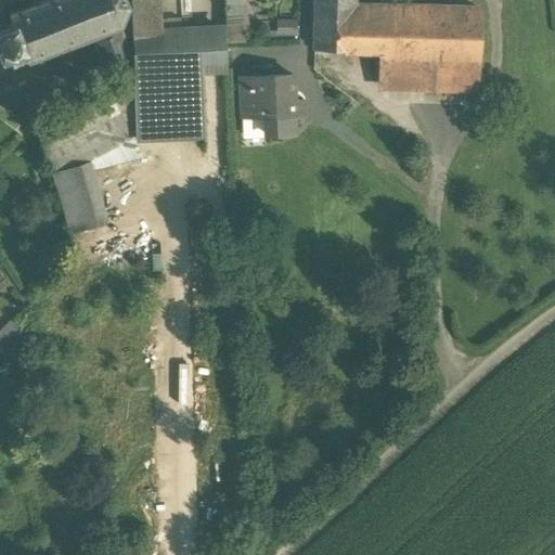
[(49,0),(37,4),(9,15),(12,25),(0,29),(0,59),(8,56),(11,66),(91,36),(102,66),(129,55),(119,27),(126,8),(127,8),(127,5),(126,5),(124,0),(49,0)]
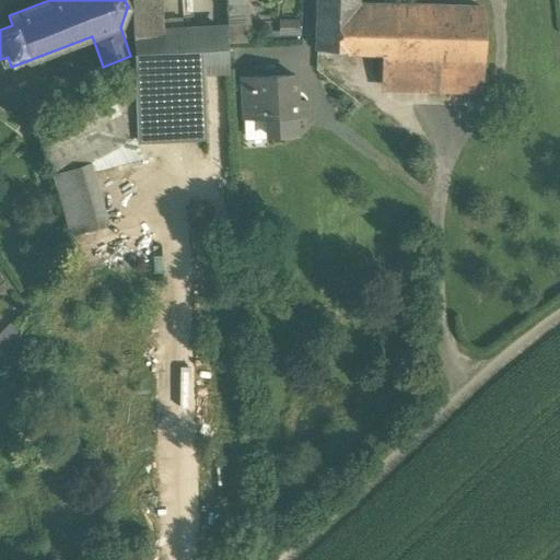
[(130,0),(133,80),(137,139),(205,135),(202,73),(218,72),(217,33),(182,34),(161,35),(161,21),(159,0),(130,0)]
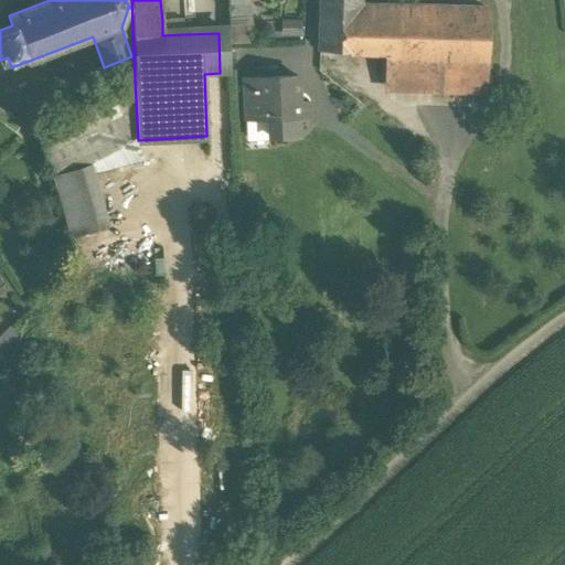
[(228,0),(230,19),(247,18),(246,0),(228,0)]
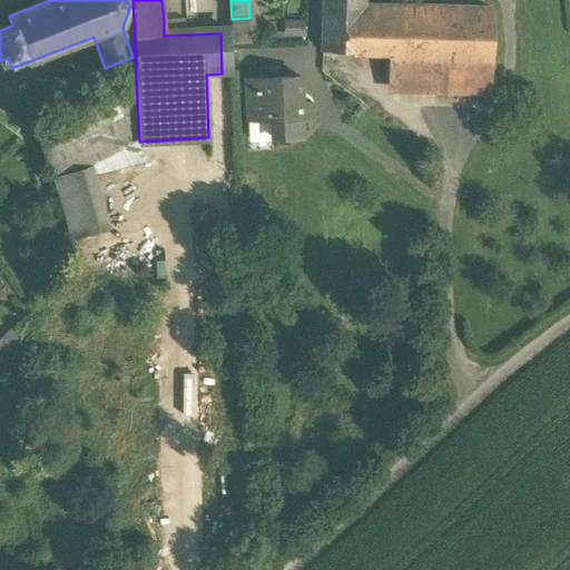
[(323,0),(322,50),(361,51),(362,8),(362,0),(323,0)]
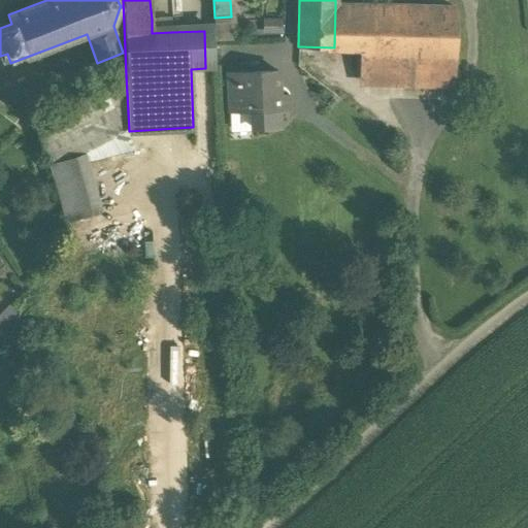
[(362,8),(335,7),(334,47),(360,48),(362,8)]
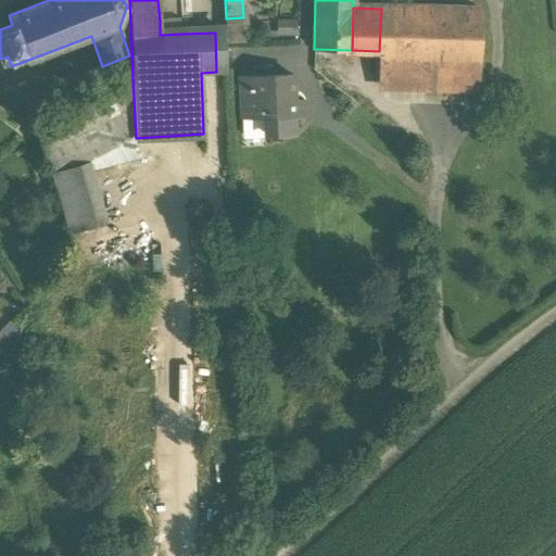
[(411,10),(381,9),(379,51),(378,60),(408,60),(411,10)]
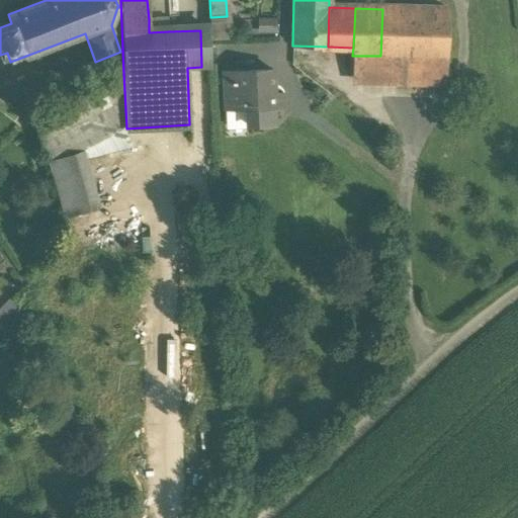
[(449,11),(382,9),(380,56),(447,58),(449,11)]
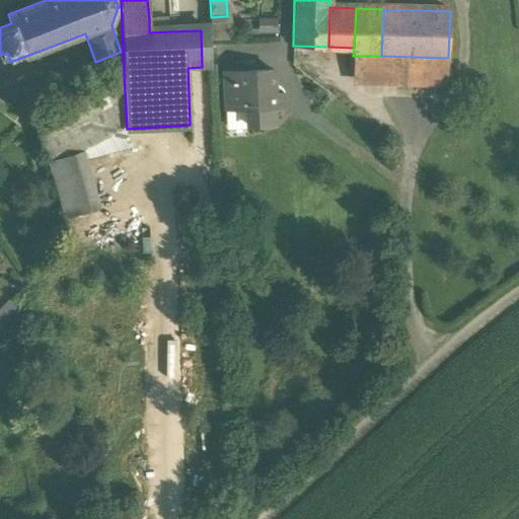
[(167,18),(149,19),(149,32),(168,31),(167,18)]
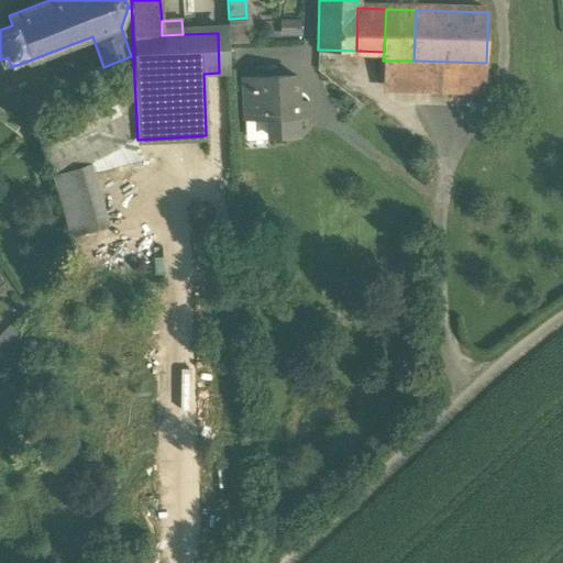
[(301,35),(301,21),(282,20),(280,34),(301,35)]
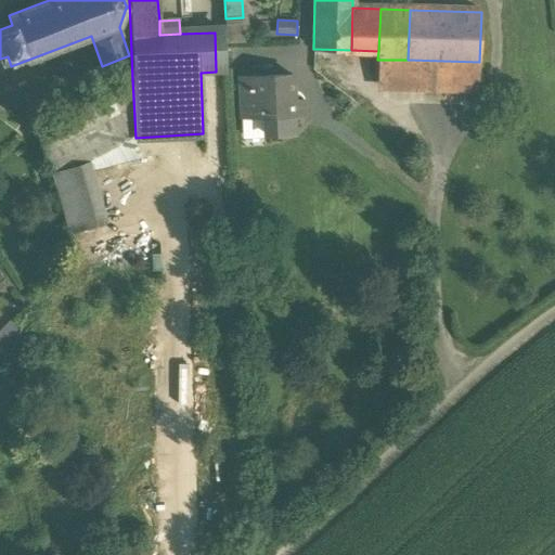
[(224,31),(215,33),(216,72),(226,71),(224,31)]
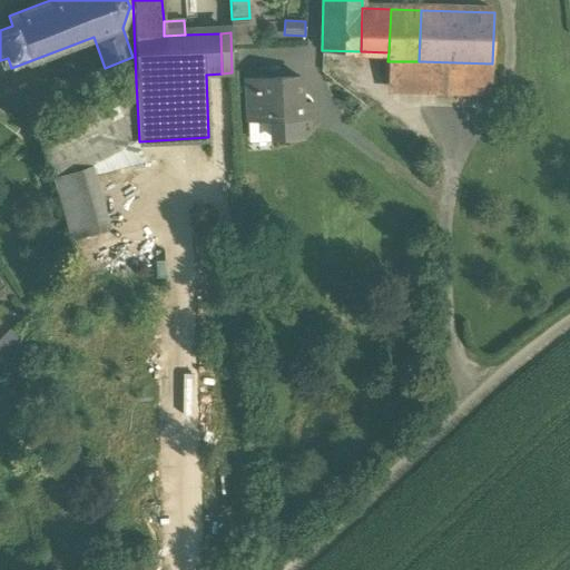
[(419,61),(387,61),(386,91),(491,95),(492,64),(419,61)]
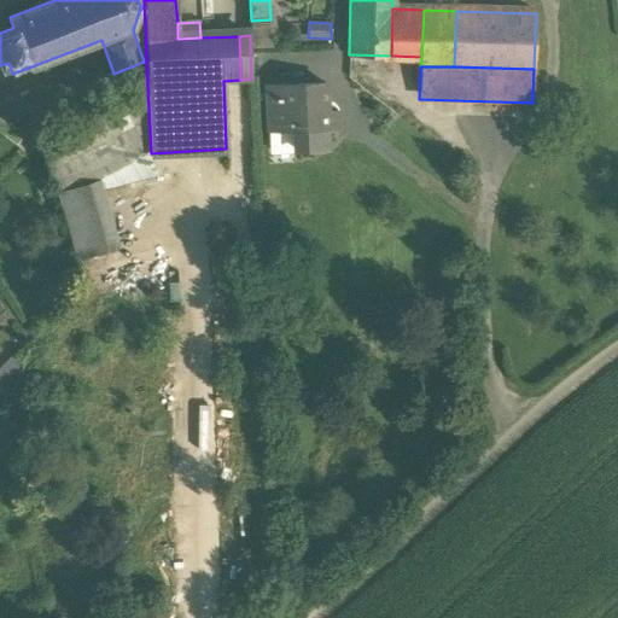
[(326,85),(267,87),(269,130),(293,129),(324,128),(337,127),(337,112),(327,112),(326,85)]
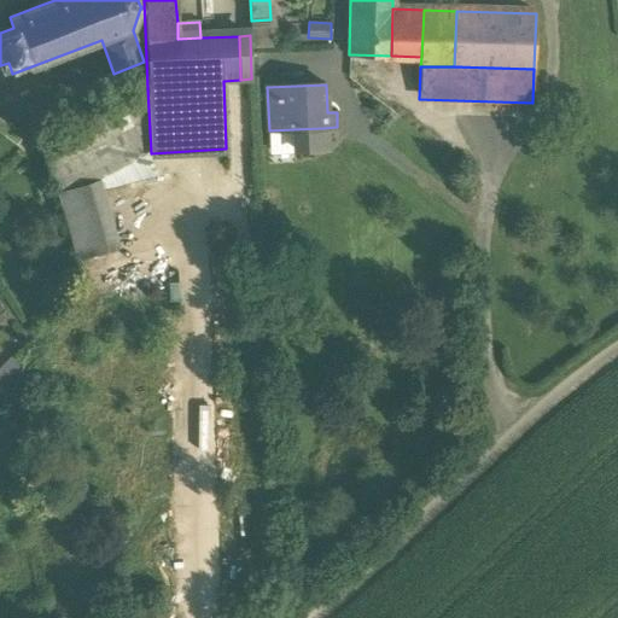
[(147,88),(40,143),(62,199),(104,188),(151,176),(151,153),(147,88)]
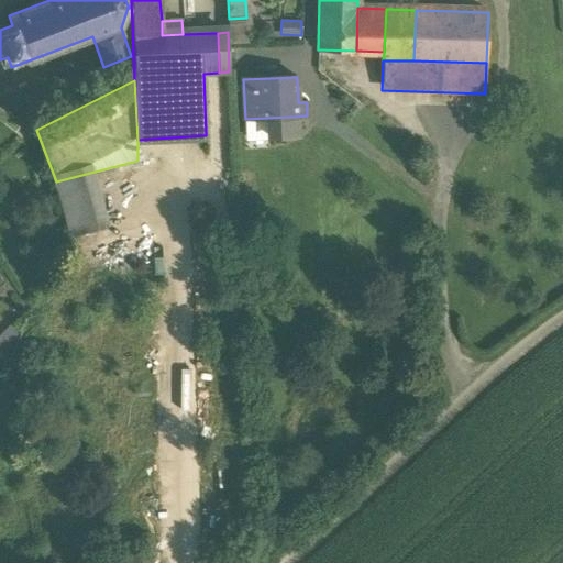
[(295,117),(267,118),(268,134),(296,133),(295,117)]
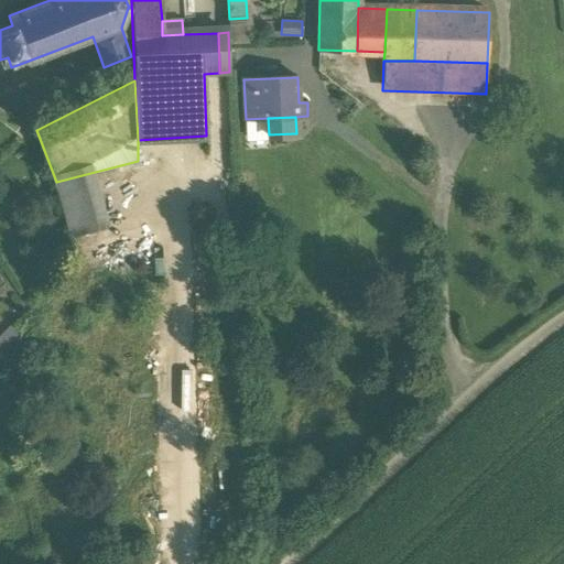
[(268,118),(246,119),(246,136),(269,134),(268,118)]
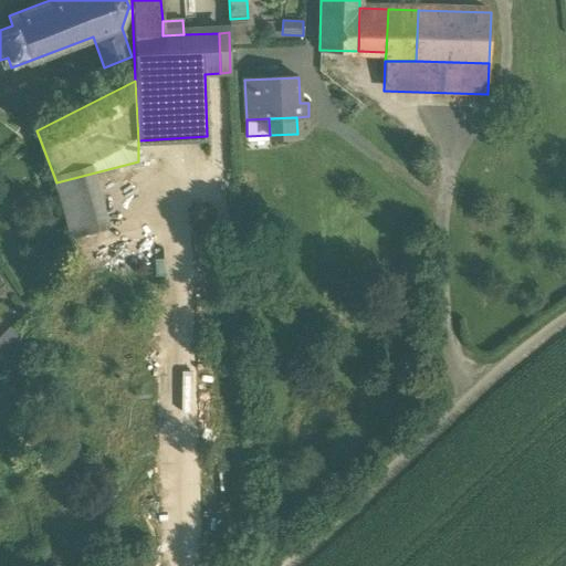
[(56,182),(55,182),(70,237),(109,227),(95,173),(56,182)]
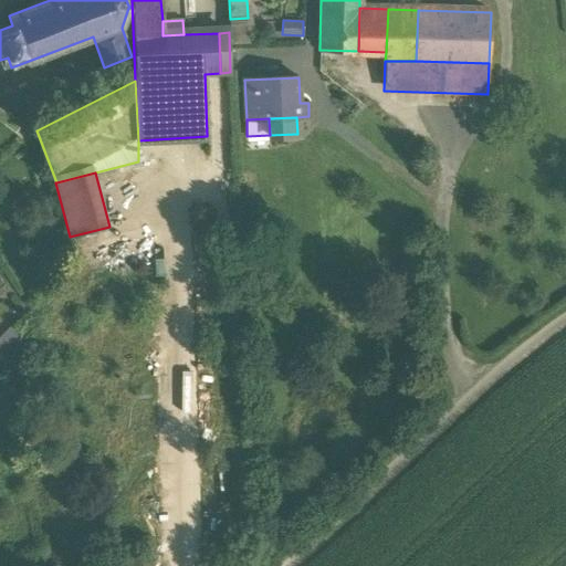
[(0,338),(0,364),(7,371),(19,341),(13,335),(8,342),(2,337),(0,338)]
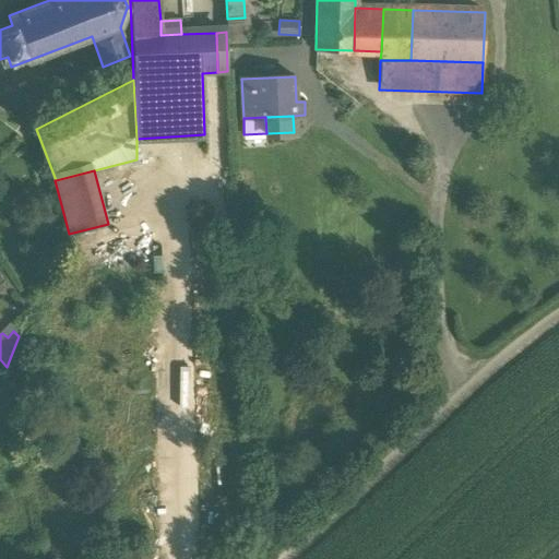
All buildings are outlined.
